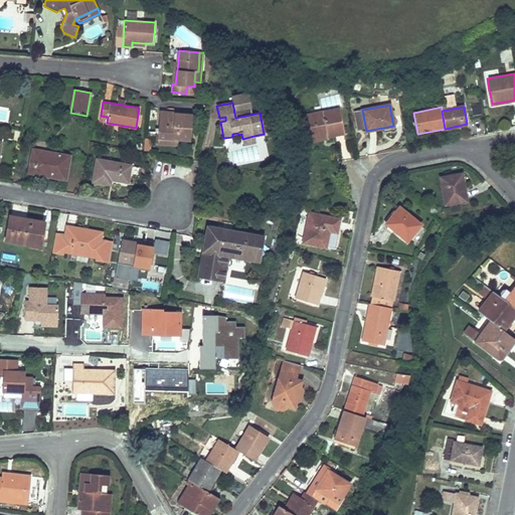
[(339,109),(303,116),(307,137),(326,133),(327,137),(343,134),(339,109)]
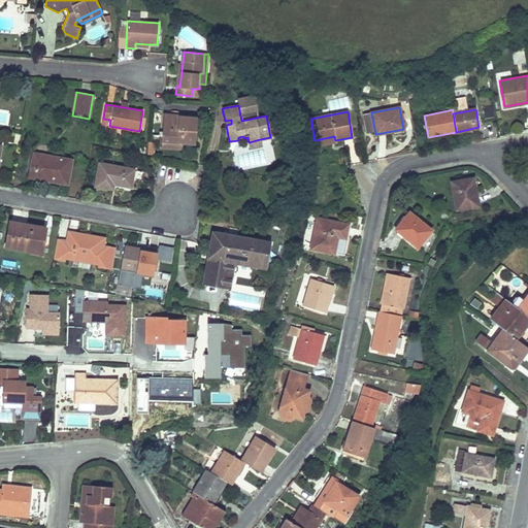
[(164,118),(161,144),(171,145),(171,141),(183,142),(195,143),(197,118),(179,117),(178,120),(164,118)]
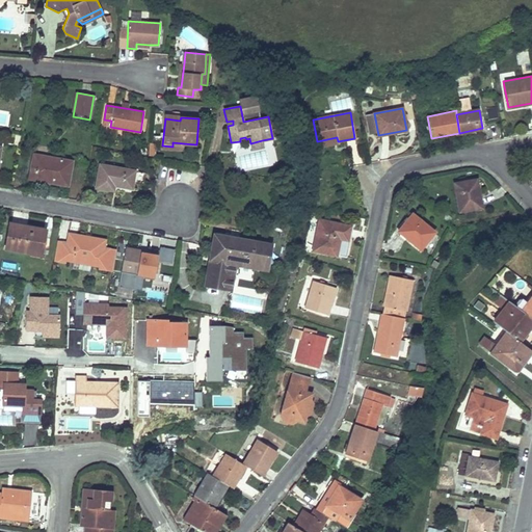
[(337,137),(317,141),(318,147),(338,143),(338,141),(337,137)]
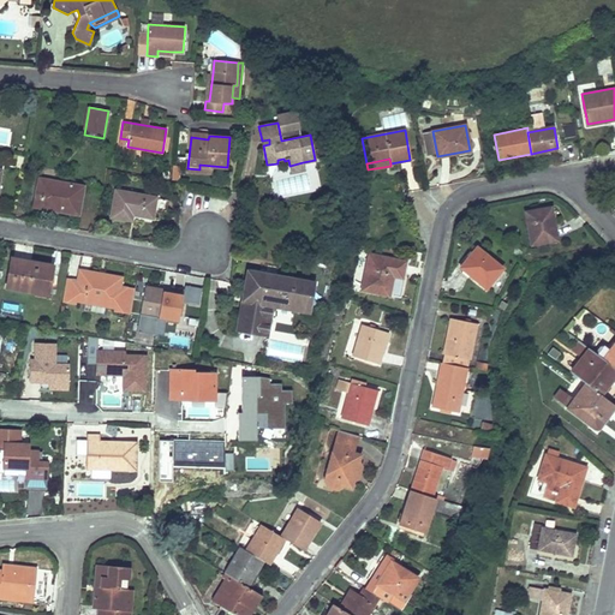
[(292,174),(304,172),(303,162),(290,166),(292,174)]
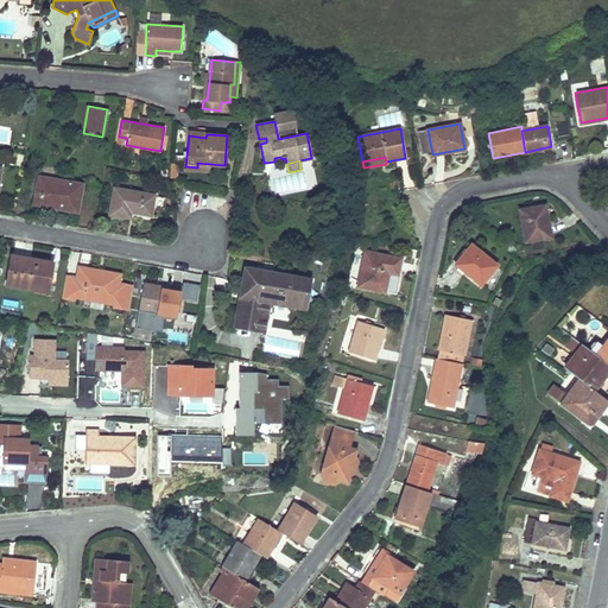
[(39,176),(35,198),(54,201),(52,208),(77,211),(82,184),(39,176)]
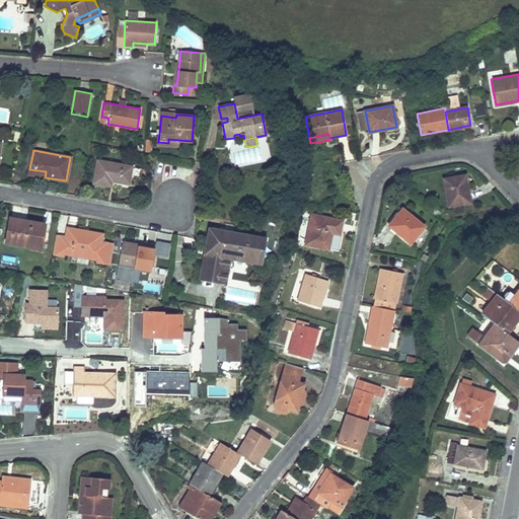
[(97,161),(94,182),(110,186),(112,180),(129,183),(132,167),(97,161)]
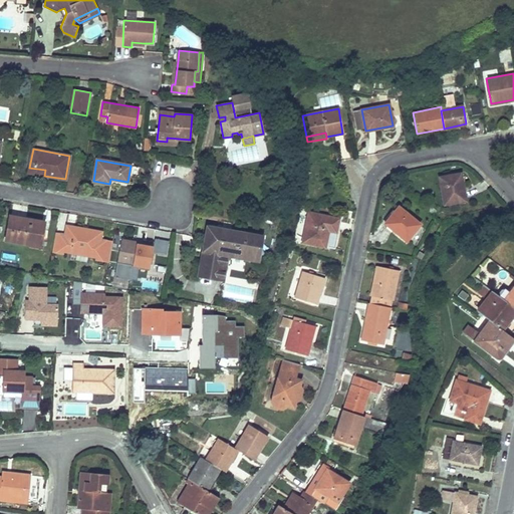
[(29,168),(28,173),(44,176),(45,170),(29,168)]
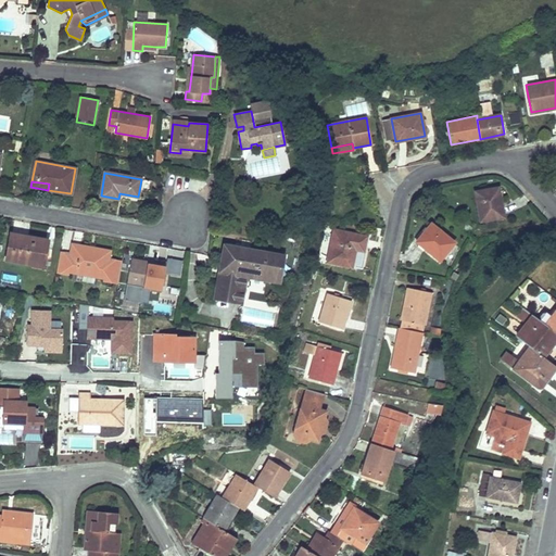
[(497,188),(475,192),(480,220),(503,216),(497,188)]
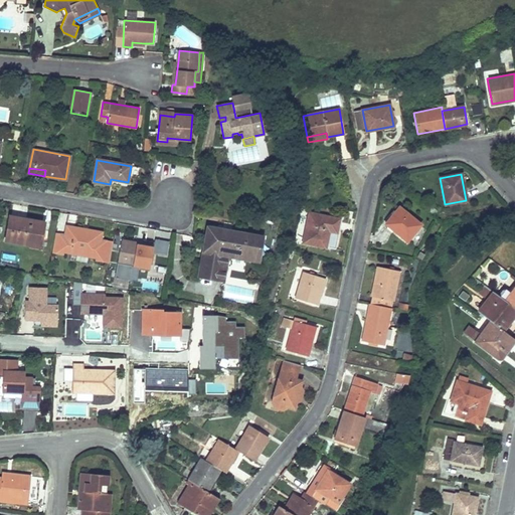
[(398,207),(385,223),(406,241),(420,224),(398,207)]
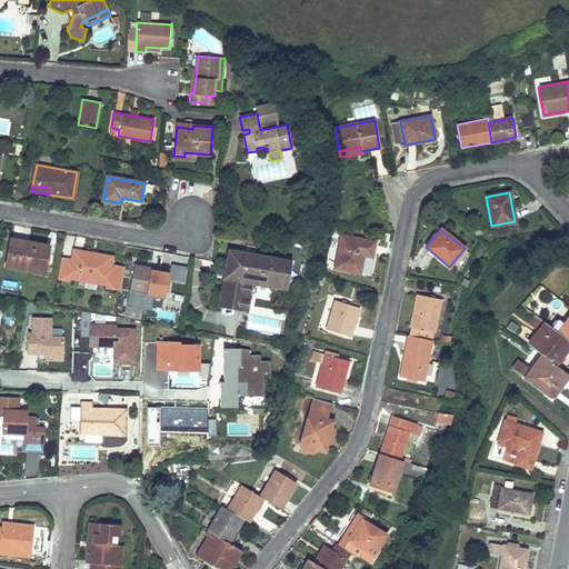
[(342,236),(336,268),(360,272),(363,255),(371,257),(375,242),(342,236)]
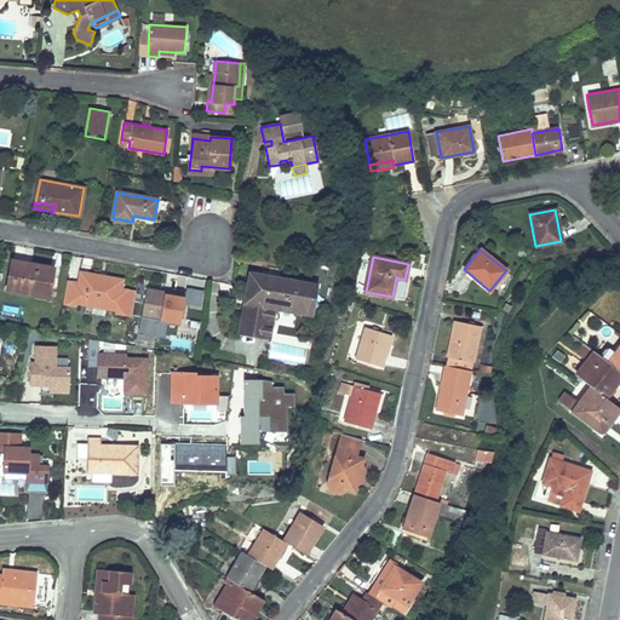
[(12,260),(6,291),(36,296),(36,292),(49,294),(53,268),(12,260)]
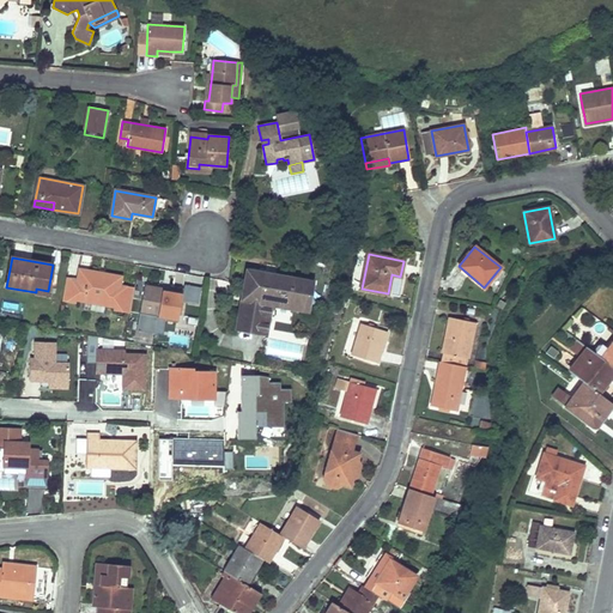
[(74,302),(74,299),(116,307),(115,309),(131,313),(134,289),(120,286),(121,277),(80,269),(78,280),(67,278),(62,299),(74,302)]
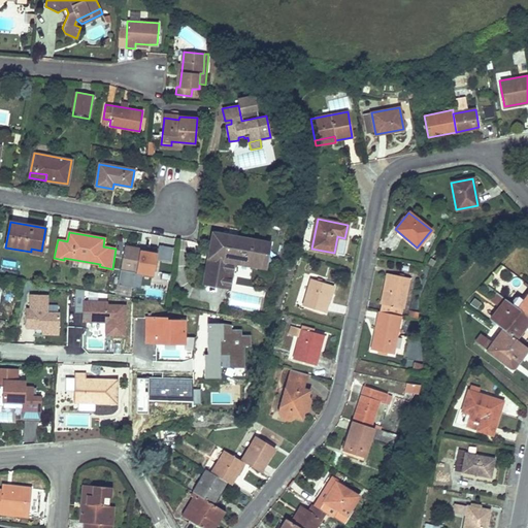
[(213,233),(204,283),(229,288),(234,262),(261,267),(265,241),(213,233)]
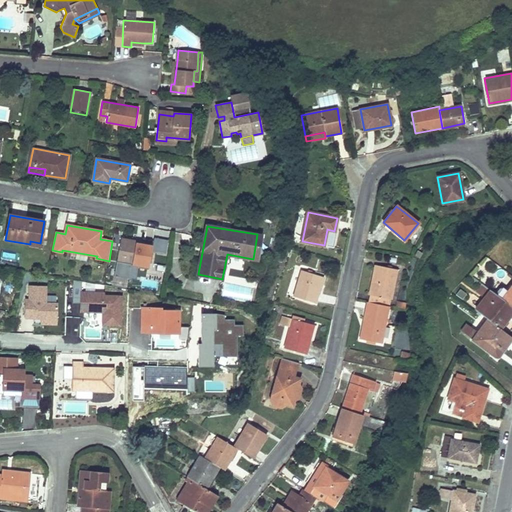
[(121,238),(117,261),(149,267),(152,246),(136,243),(136,246),(131,245),(132,240),(121,238)]
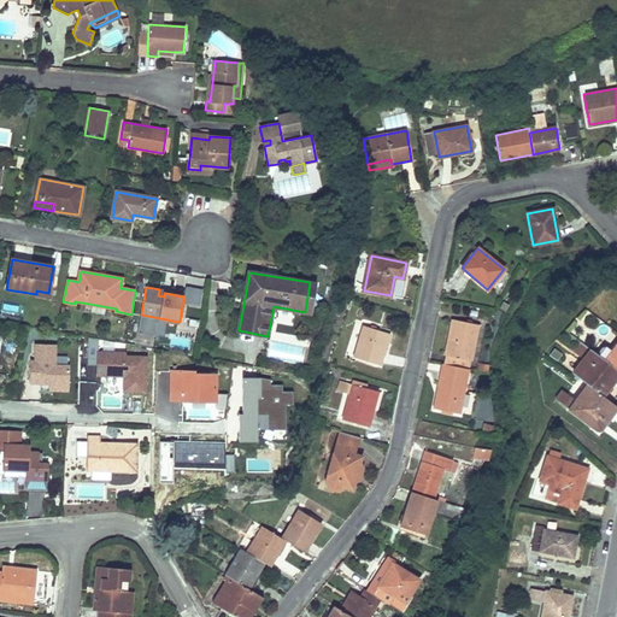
[(164,291),(164,293),(183,297),(186,291),(165,287),(164,291)]
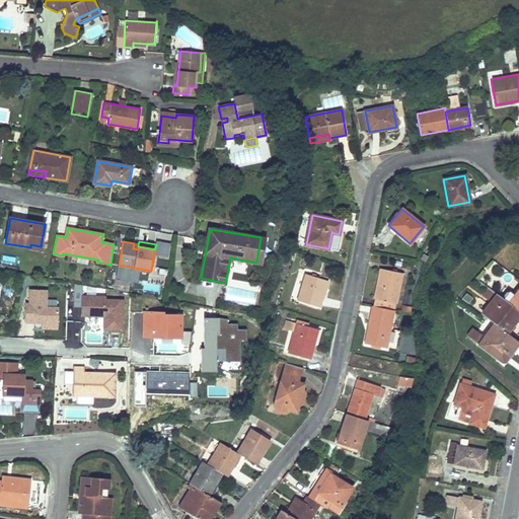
[(130,283),(132,269),(116,267),(115,282),(130,283)]
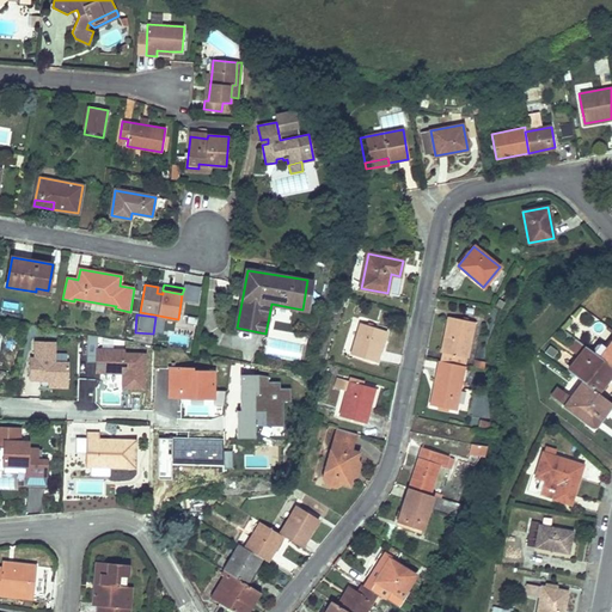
[(450,317),(440,361),(464,366),(465,366),(473,322),(450,317)]
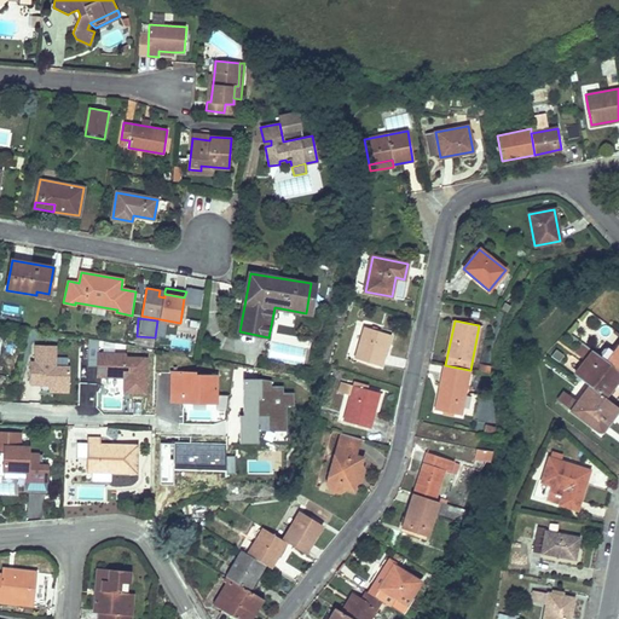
[(365,327),(356,358),(380,366),(391,335),(365,327)]
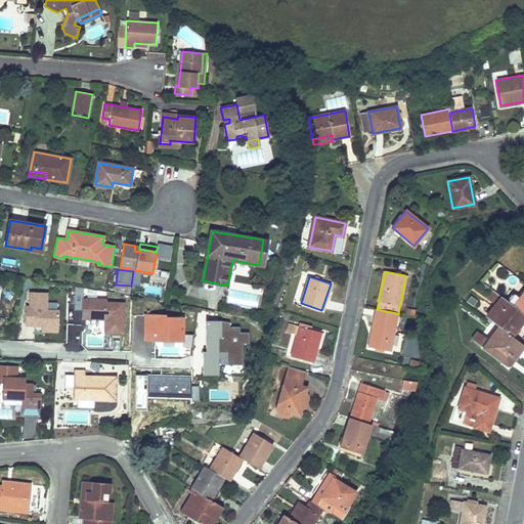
[(86,288),(77,287),(76,305),(84,305),(84,310),(84,318),(106,319),(106,332),(125,333),(126,303),(108,302),(108,300),(85,299),(86,288)]
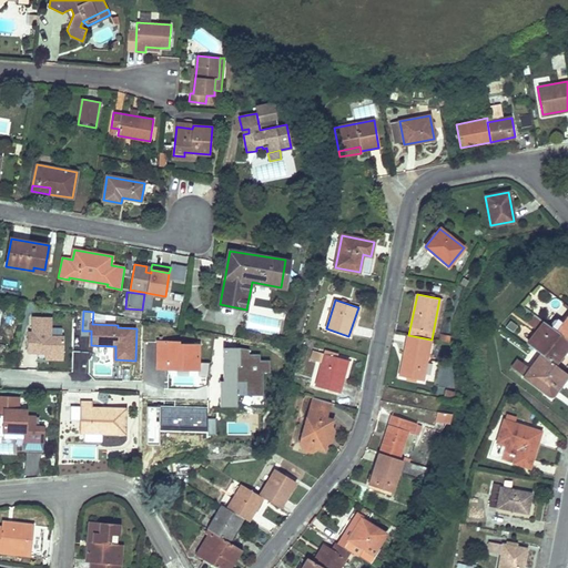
[(538,331),(528,344),(541,354),(555,363),(564,353),(561,351),(567,341),(567,340),(557,331),(529,311),(523,320),(538,331)]
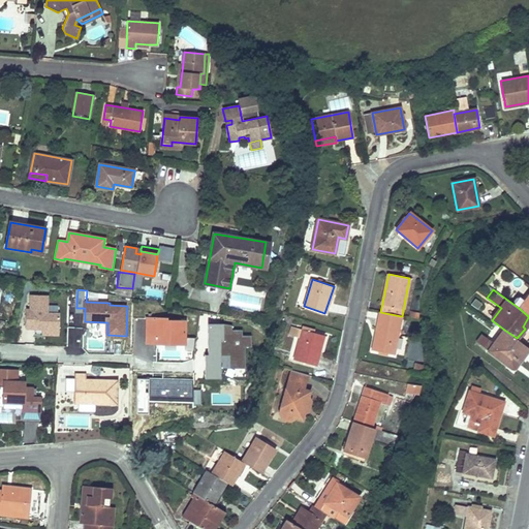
[(528,293),(519,308),(528,316),(528,293)]
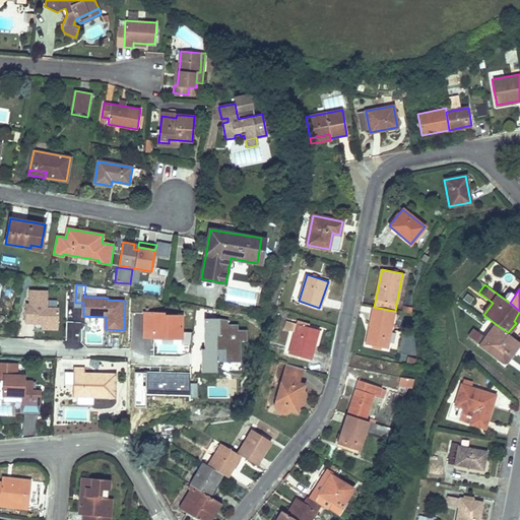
[(31,304),(27,304),(27,309),(26,322),(44,323),(60,323),(60,308),(48,308),(49,290),(31,290),(31,304)]
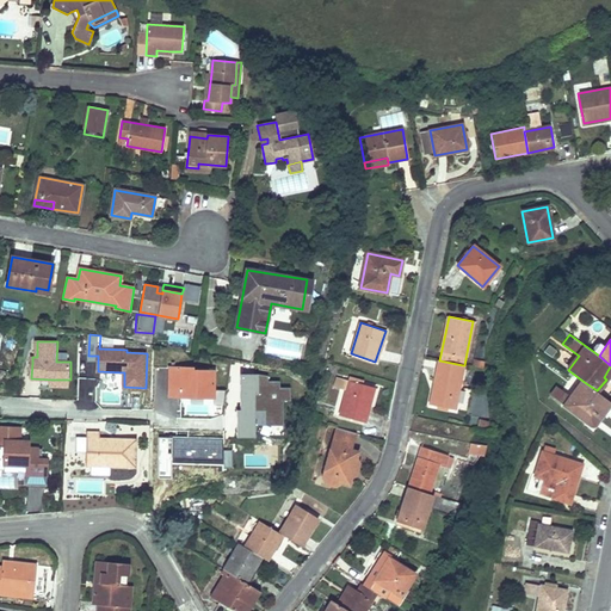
[(439,360),(431,405),(454,409),(463,365),(439,360)]
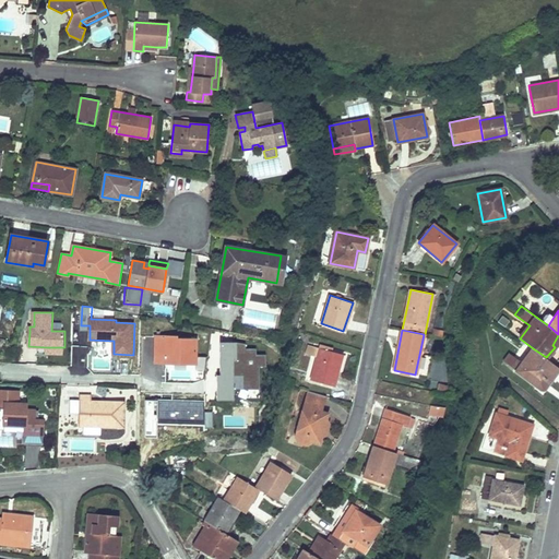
[(156,336),(155,363),(194,364),(195,340),(177,339),(176,336),(156,336)]
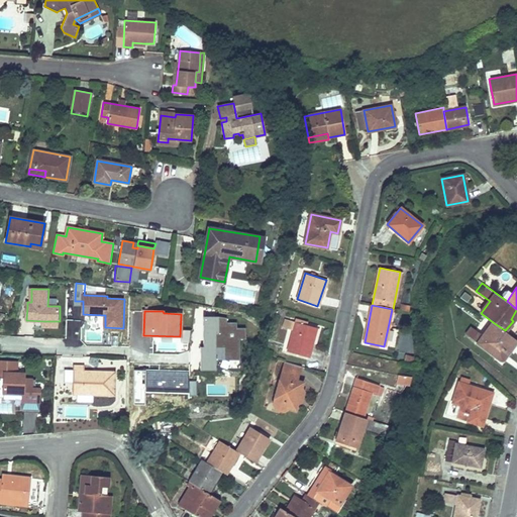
[(285,318),(283,327),(293,330),(295,321),(285,318)]
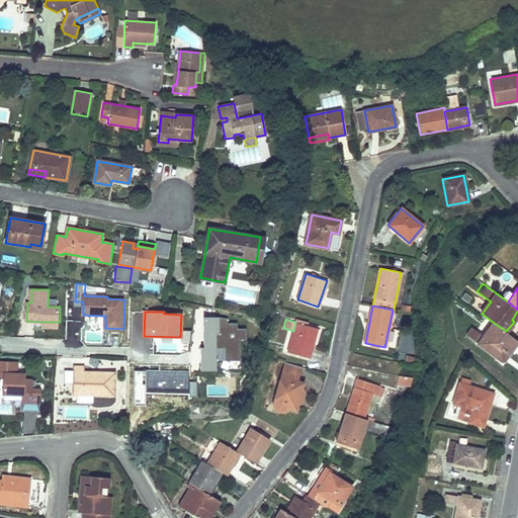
[(293,331),(287,352),(309,357),(317,328),(295,322),(293,331)]
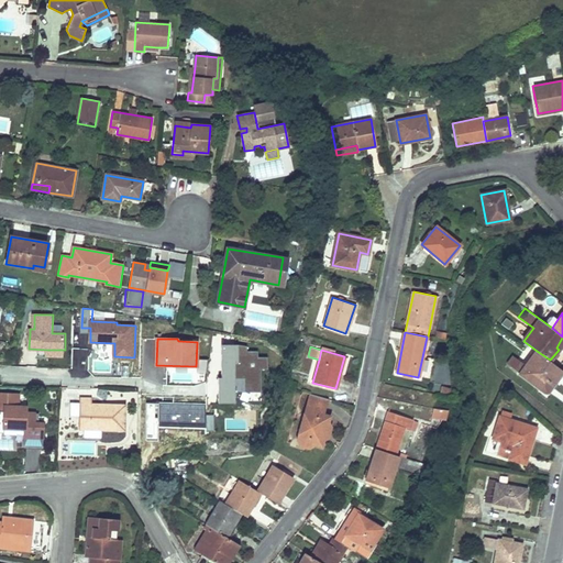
[(526,365),(519,373),(544,392),(551,383),(553,384),(562,371),(550,360),(537,351),(526,365)]
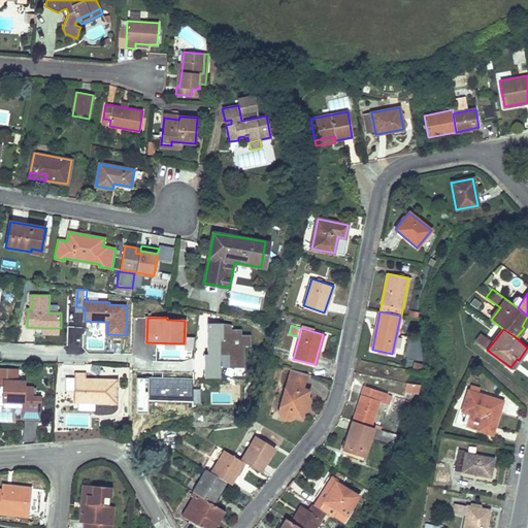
[(482,334),(476,341),(487,350),(493,342),(482,334)]
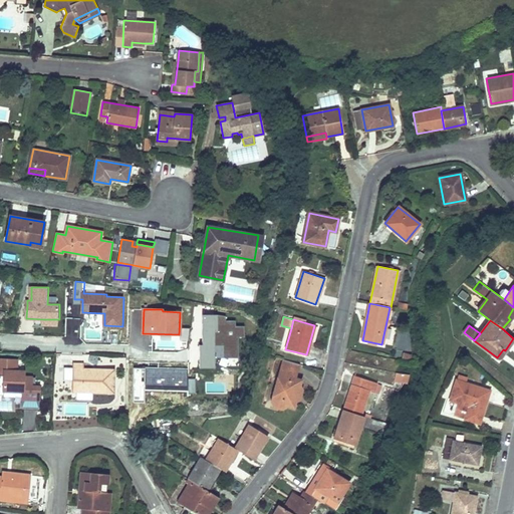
[(408,350),(409,330),(396,329),(395,349),(408,350)]
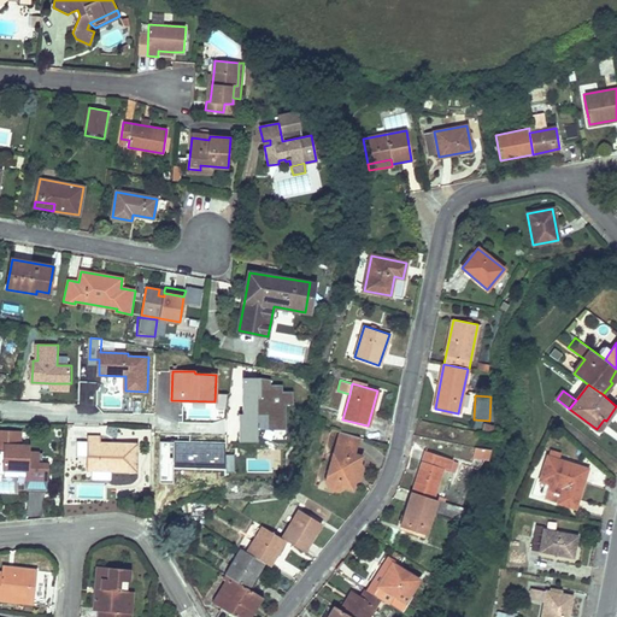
[(22,433),(0,432),(0,475),(5,475),(5,469),(28,470),(28,477),(47,477),(48,465),(42,464),(39,464),(39,453),(29,453),(30,446),(21,446),(22,433)]
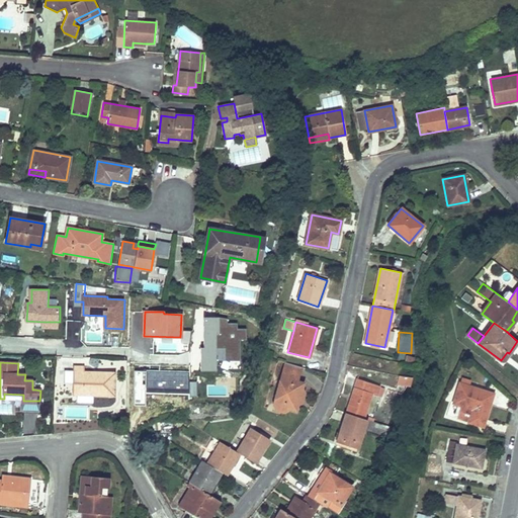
[(275,397),(273,405),(277,410),(283,413),(289,409),(295,411),(298,405),(296,402),(300,400),(303,400),(304,397),(303,395),(301,395),(299,392),(303,390),(304,382),(297,380),(296,378),(298,377),(301,367),(284,362),(282,371),(284,375),(281,376),(278,383),(280,386),(278,396),(275,397)]
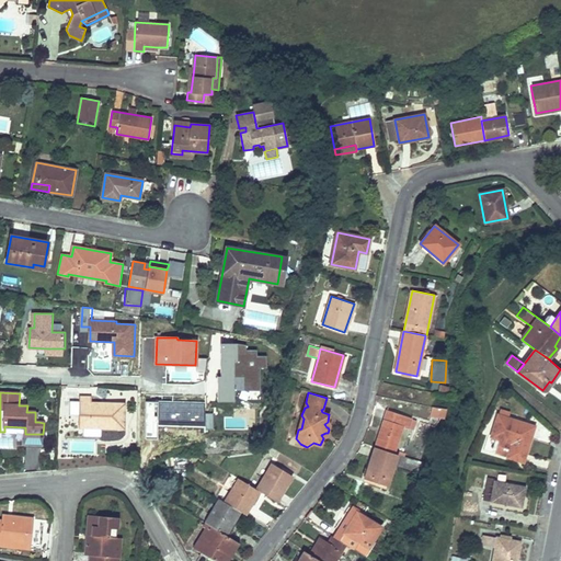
[(81,397),(80,427),(124,427),(124,403),(109,403),(109,409),(101,409),(102,403),(90,403),(91,397),(81,397)]
